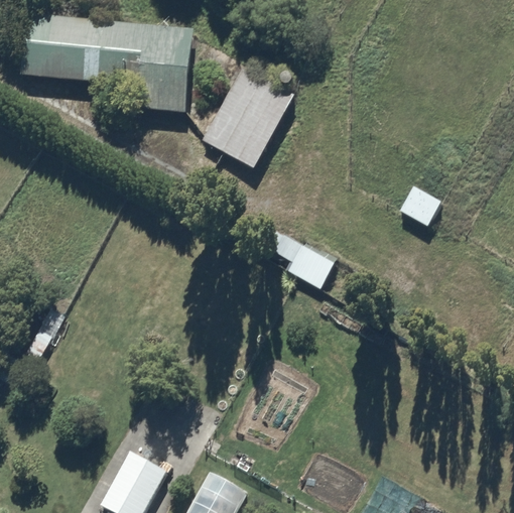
[(21,76),(139,86),(137,108),(185,112),(193,26),(26,13),(21,76)]
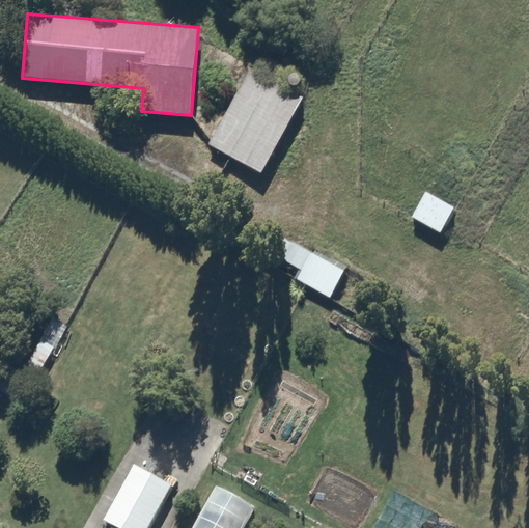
[(247,68),(207,142),(262,172),(302,98),(247,68)]
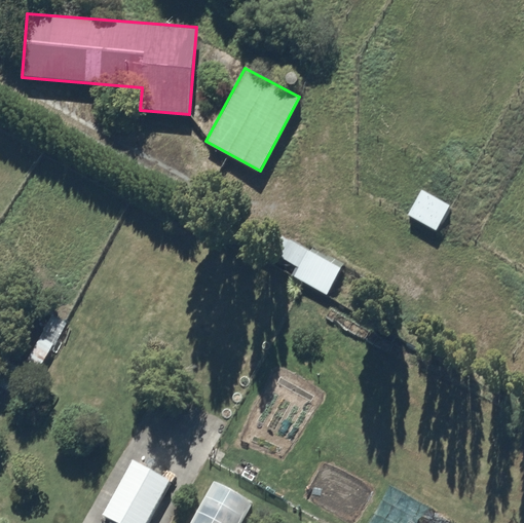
[(422,189),(408,214),(436,230),(450,204),(422,189)]
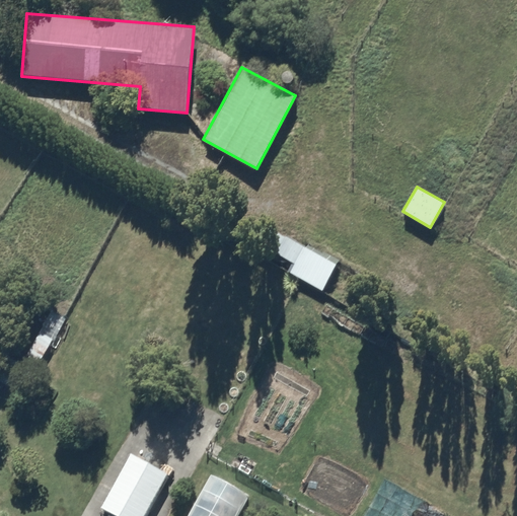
[(336,265),(265,225),(254,242),(293,264),(289,272),(321,289),(336,265)]
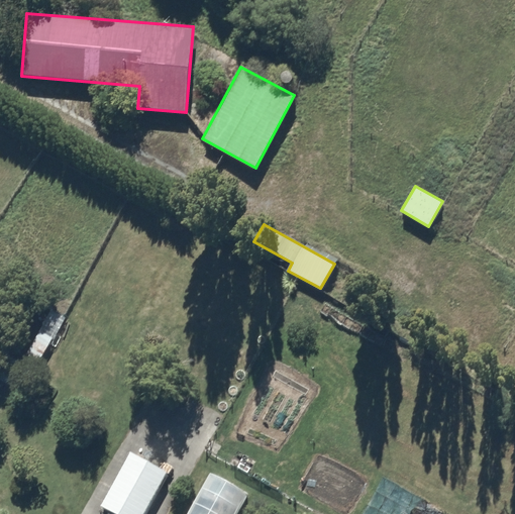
[(25,352),(37,360),(64,315),(50,308),(25,352)]
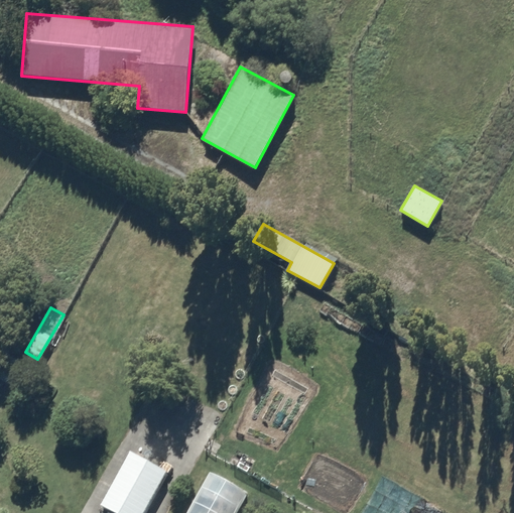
[(129,451),(101,505),(115,512),(142,512),(166,471),(129,451)]
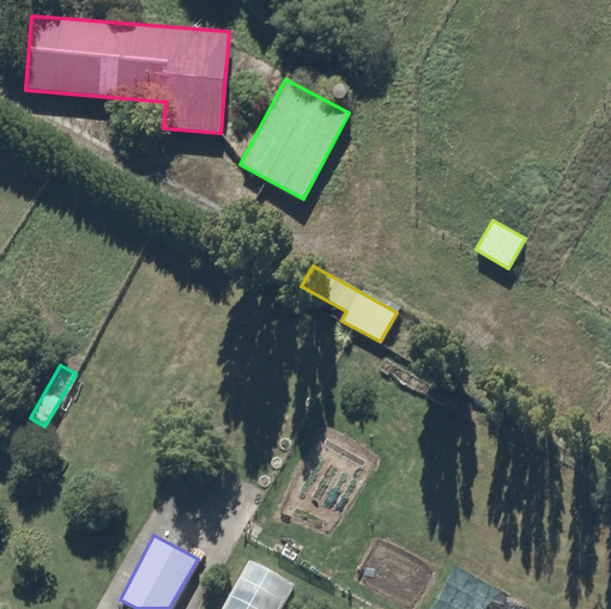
[(277,608),(292,583),(248,558),(218,608),(277,608)]
